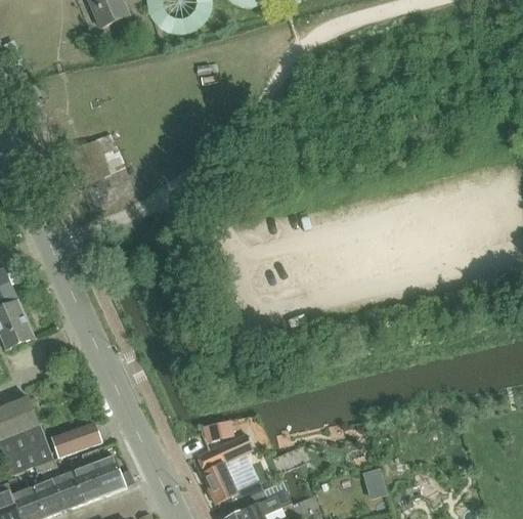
[(89,0),(100,26),(129,13),(123,0),(89,0)]
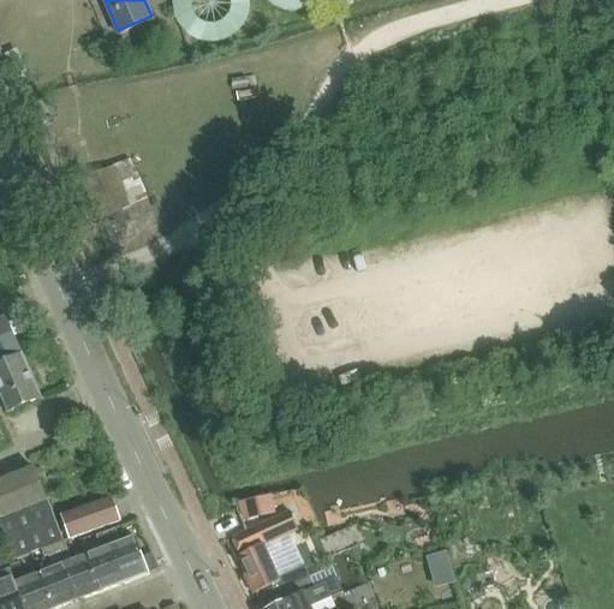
[(112,162),(81,177),(99,216),(130,202),(112,162)]
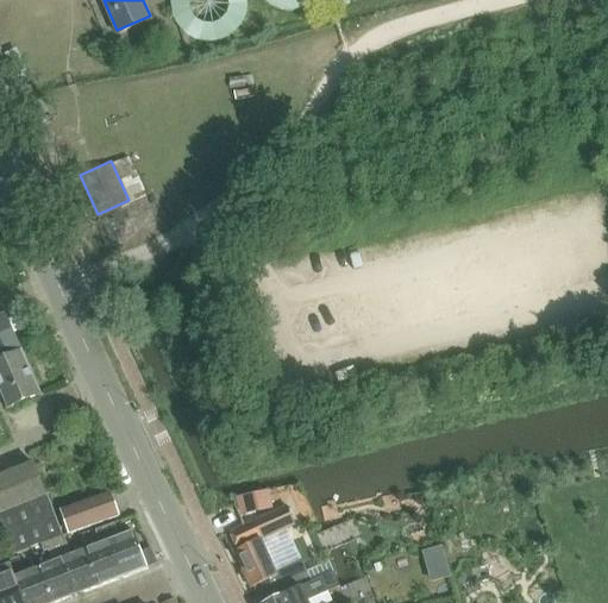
[(5,311),(0,312),(0,351),(19,343),(5,311)]
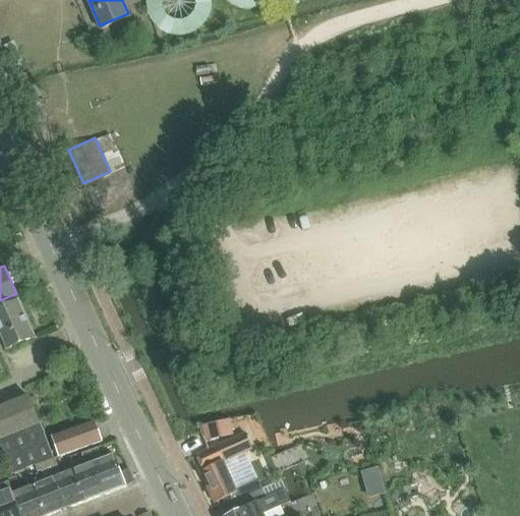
[(18,298),(0,305),(0,334),(5,346),(34,334),(18,298)]
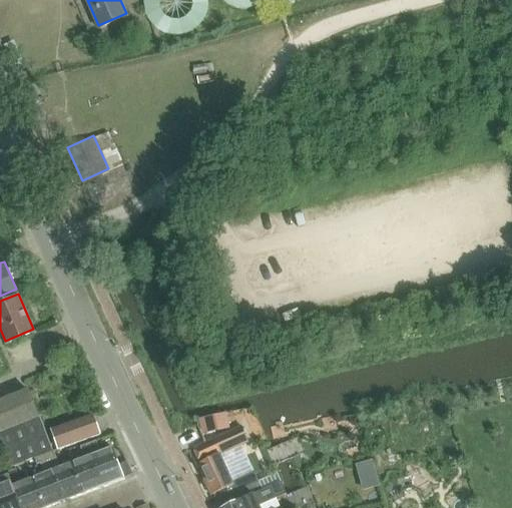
[(0,429),(39,414),(28,388),(0,398),(0,429)]
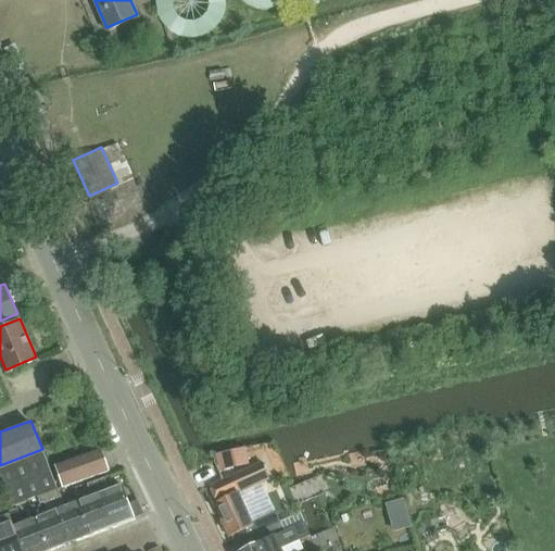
[(247,456),(243,447),(221,452),(224,466),(231,464),(230,461),(247,456)]
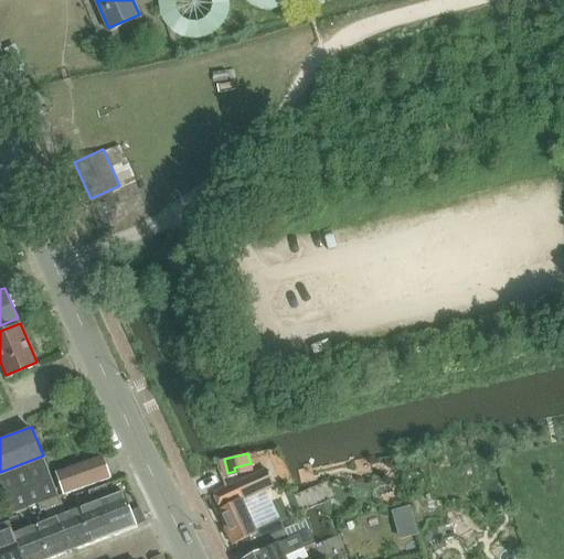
[(103,454),(56,470),(63,491),(109,475),(103,454)]
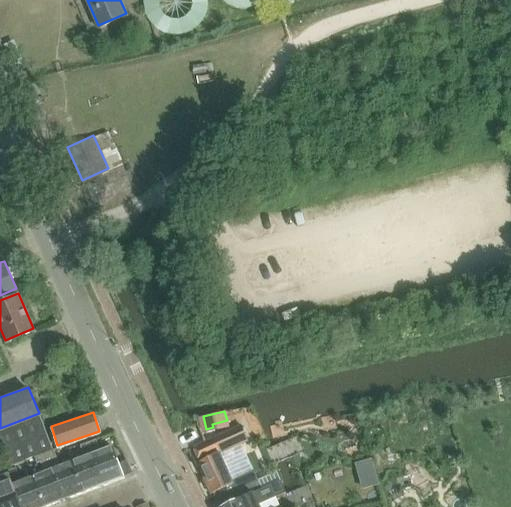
[(52,447),(39,413),(0,428),(0,438),(9,461),(33,453),(45,449),(52,447)]
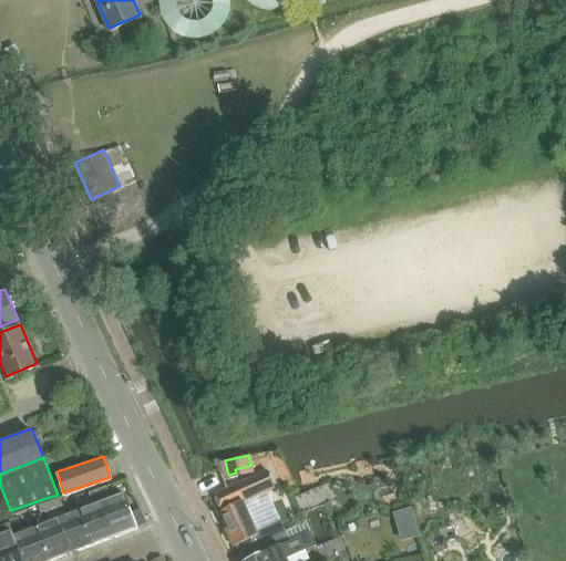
[(267,468),(213,491),(220,508),(218,509),(234,543),(236,542),(239,549),(250,544),(255,554),(289,539),(280,519),(256,530),(243,498),(274,485),(269,474),(267,468)]
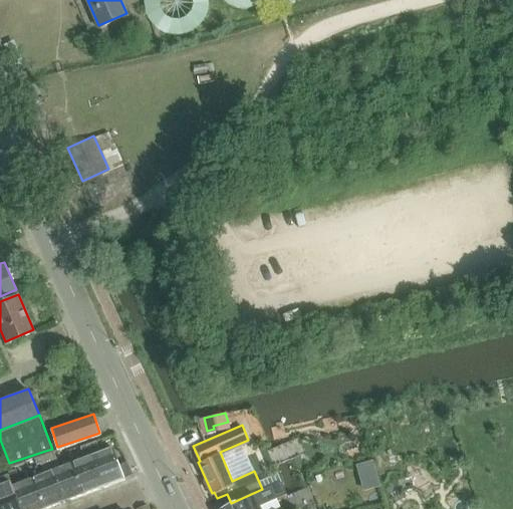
[(273,456),(303,448),(300,436),(270,444),(273,456)]
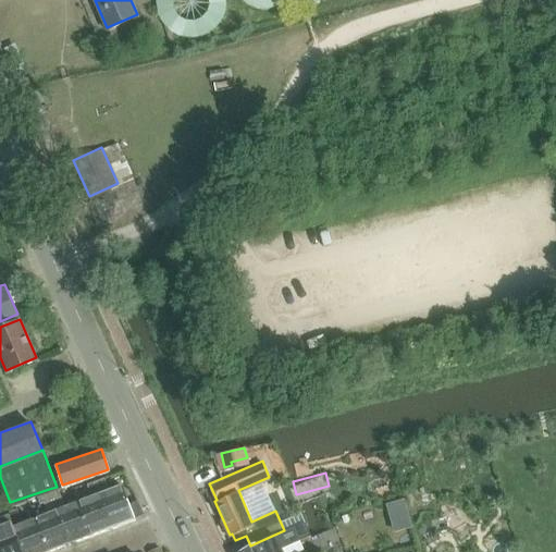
[(134,516),(144,513),(137,499),(128,502),(122,485),(108,489),(103,477),(95,480),(112,525),(134,516)]
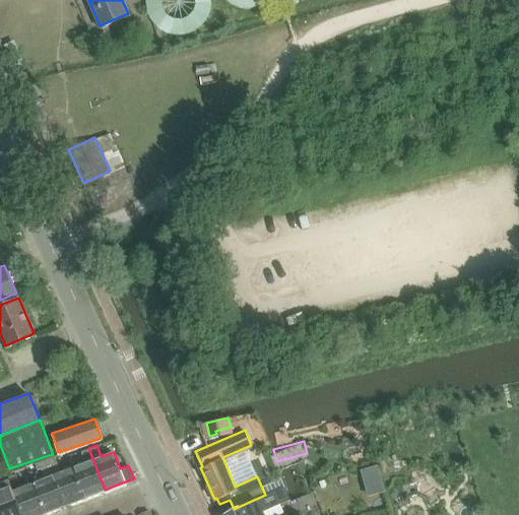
[(85,462),(73,467),(84,498),(105,490),(88,448),(81,451),(85,462)]
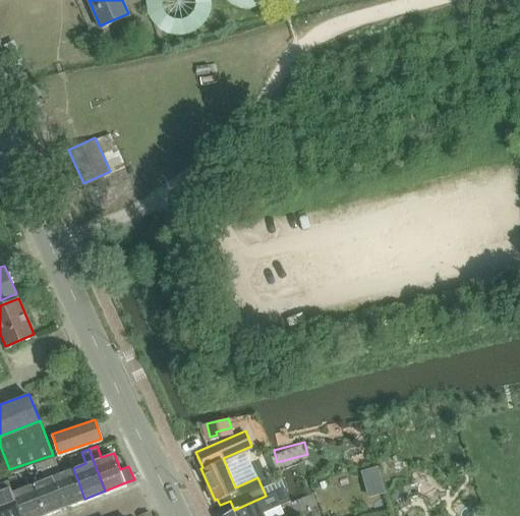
[(53,455),(46,457),(64,506),(84,499),(73,468),(60,473),(53,455)]
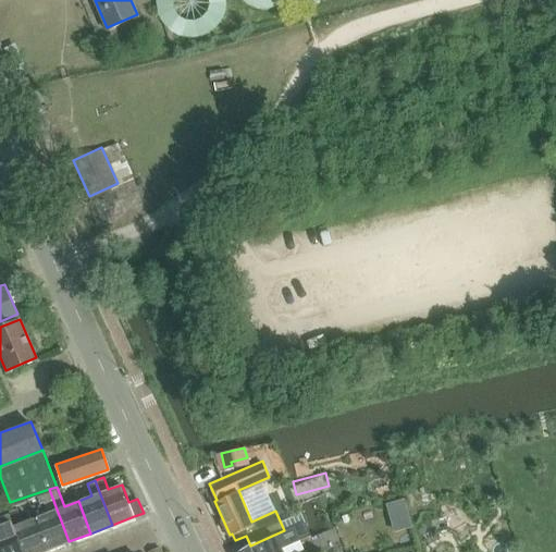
[(48,512),(35,517),(48,550),(69,541),(49,489),(36,493),(39,502),(44,500),(48,512)]
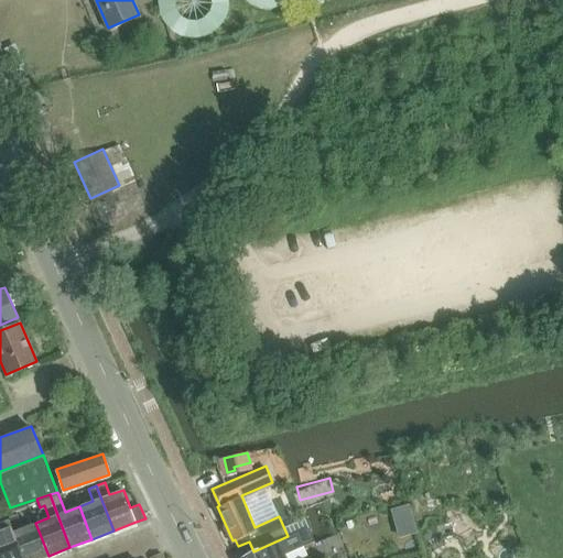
[(390,501),(398,529),(415,525),(409,496),(390,501)]
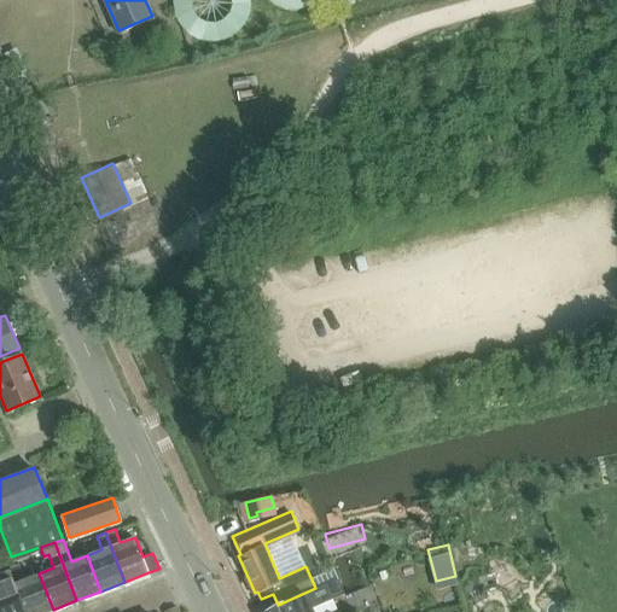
[(19,565),(10,569),(25,611),(45,611),(53,610),(39,573),(24,578),(19,565)]
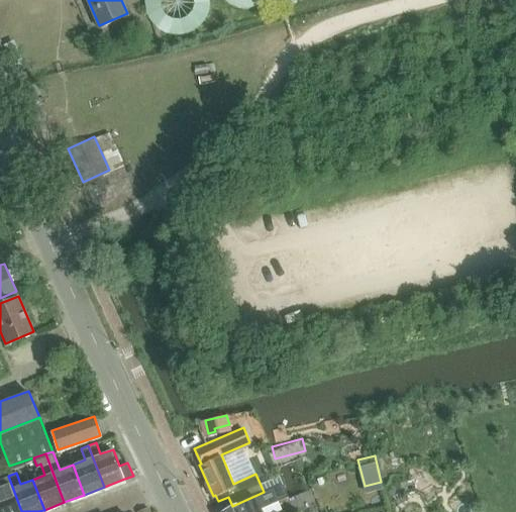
[(0,511),(21,511),(8,476),(0,479),(0,511)]
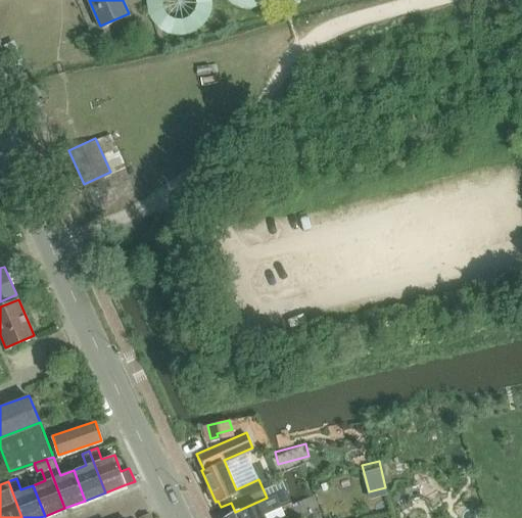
[(266,517),(265,513),(291,502),(286,489),(284,489),(267,498),(235,512),(223,517),(222,517),(266,517)]
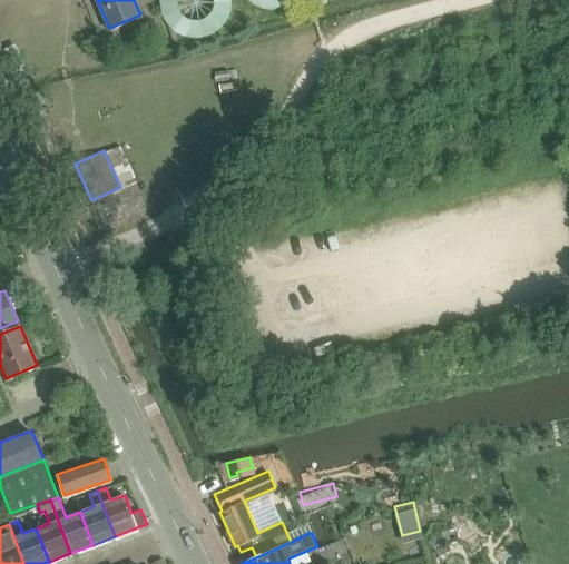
[(323,542),(330,557),(352,548),(345,533),(323,542)]
